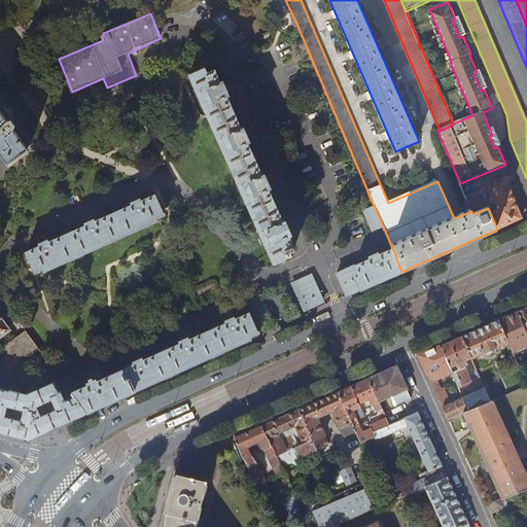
[(237,43),(246,37),(230,13),(220,21),(237,43)]
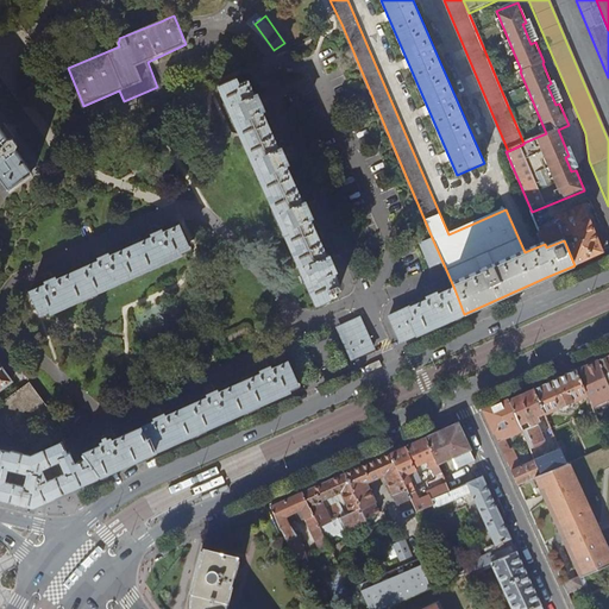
[(522,24),(531,44),(535,42),(538,41),(529,20),(526,23),(522,24)]
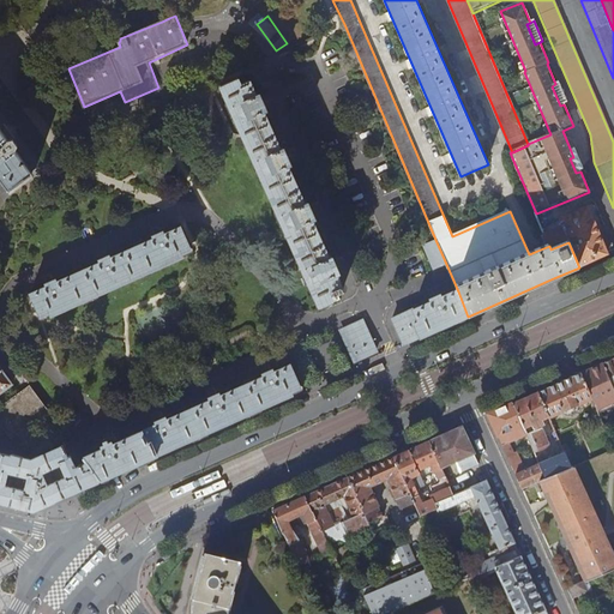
[(222,88),(318,306),(338,298),(337,295),(342,293),(335,275),(337,274),(336,271),(342,269),(337,259),(332,262),(331,259),(327,260),(311,221),(313,220),(312,216),(317,215),(313,205),(308,206),(307,204),(304,205),(287,166),(289,164),(288,162),(293,160),(289,151),(284,154),(283,151),(280,151),(263,112),(265,110),(264,108),(269,106),(265,96),(259,98),(258,96),(256,97),(250,83),(241,86),(239,80),(222,88)]
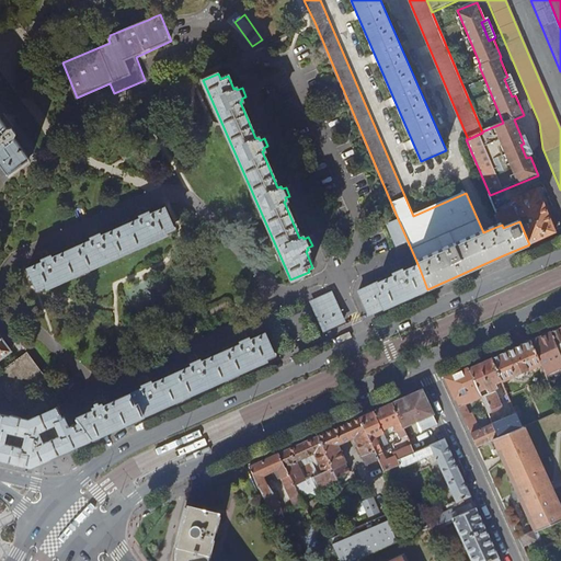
[(504,79),(512,96),(515,95),(518,94),(510,76),(507,77),(504,79)]
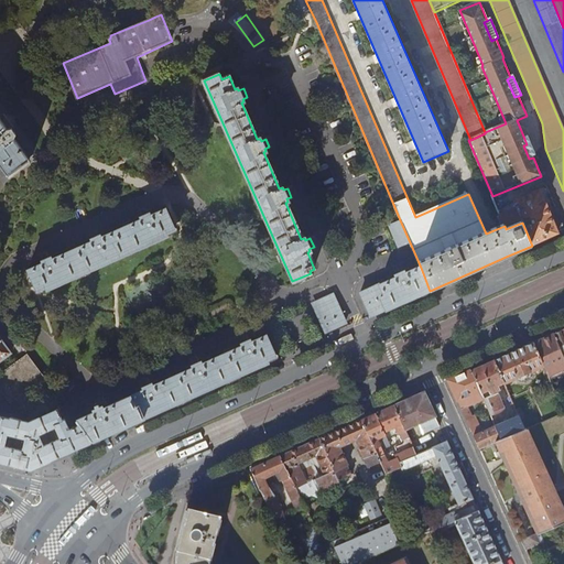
[(0,163),(8,175),(30,159),(0,118),(0,163)]
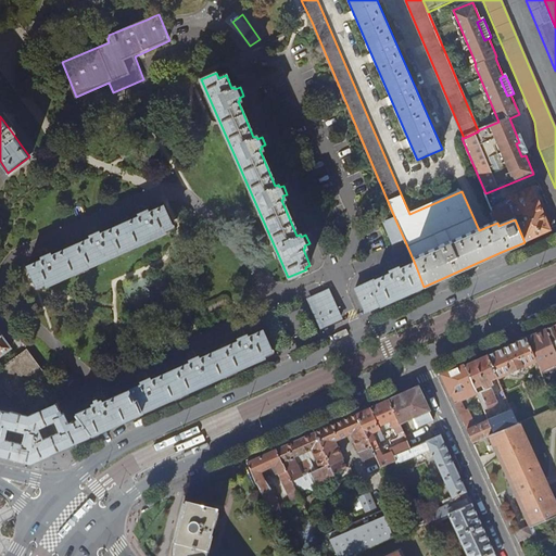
[(516,143),(521,156),(526,155),(528,154),(520,136),(517,137),(519,142),(516,143)]
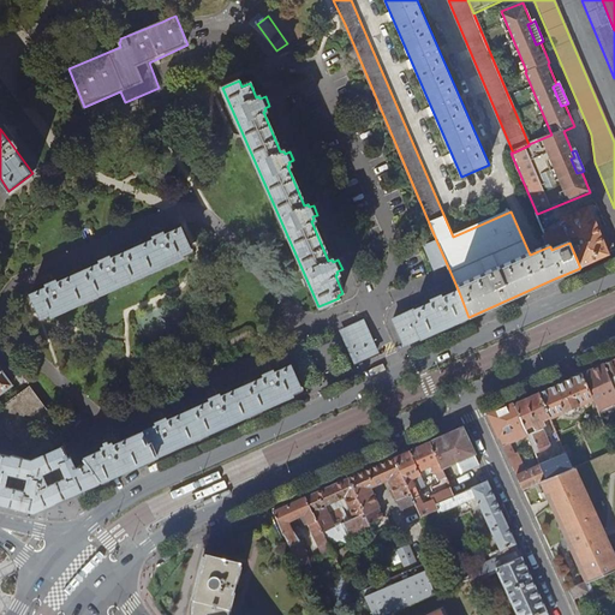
[(569,243),(580,268),(614,251),(614,248),(608,232),(601,236),(589,209),(560,221),(563,230),(545,237),(550,246),(551,250),(569,243)]
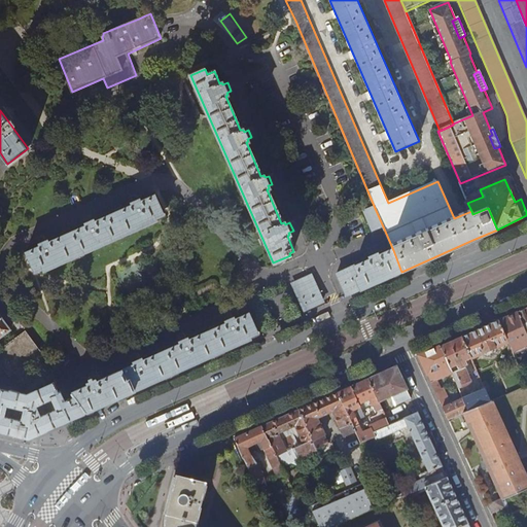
[(88,226),(50,244),(49,242),(48,243),(47,240),(41,242),(42,245),(42,246),(42,247),(29,253),(37,273),(44,269),(45,272),(156,221),(155,218),(163,215),(154,197),(141,203),(140,201),(139,201),(138,199),(132,201),(133,204),(134,206),(96,223),(95,221),(94,221),(93,218),(86,221),(88,224),(88,226)]
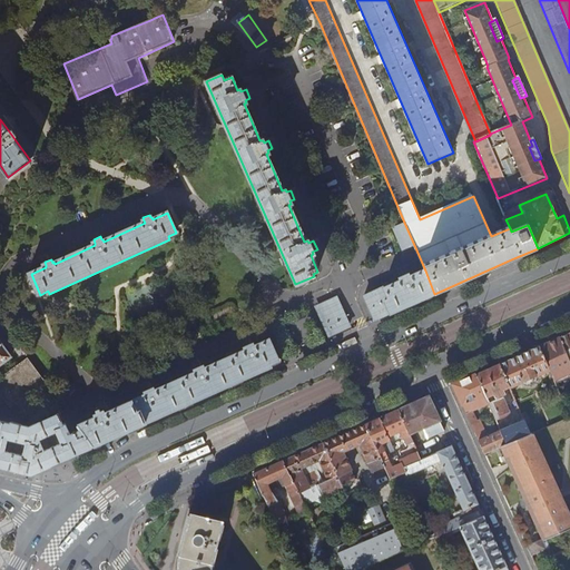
[(394,231),(403,249),(414,245),(405,225),(394,231)]
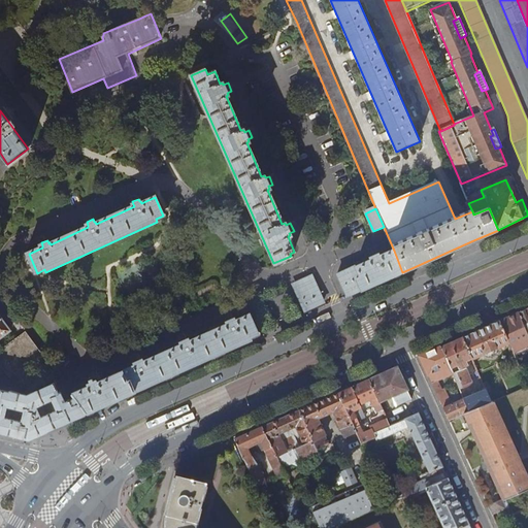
[(371,261),(338,276),(347,297),(402,272),(394,251),(380,257),(378,256),(377,256),(376,253),(370,256),(371,259),(371,261)]
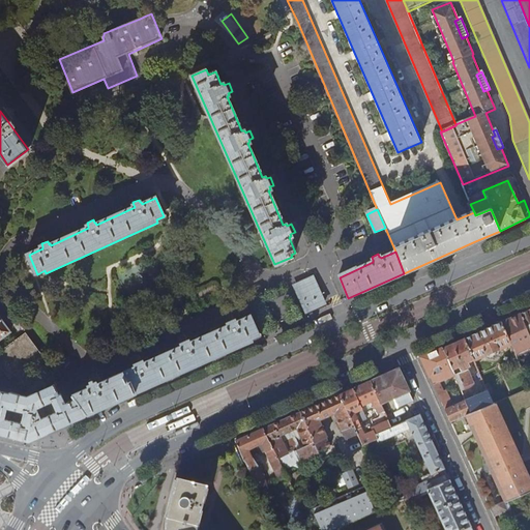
[(294,285),(306,313),(325,304),(313,276),(294,285)]
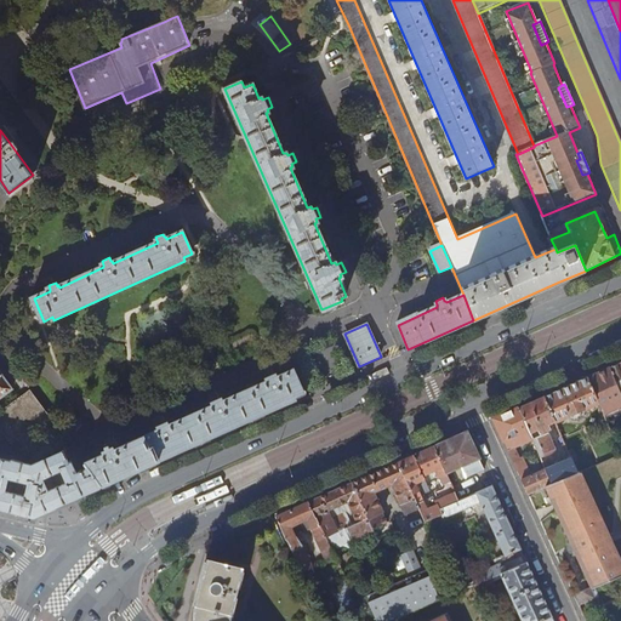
[(620,362),(610,366),(620,391),(620,362)]
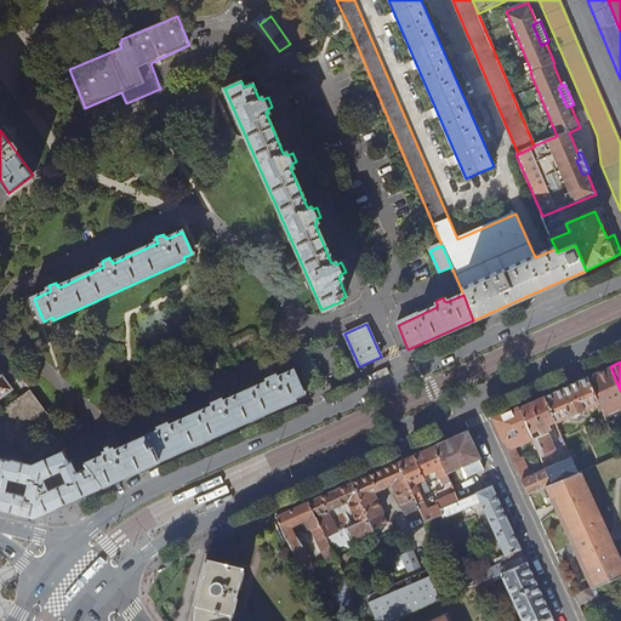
[(587,377),(599,404),(605,416),(620,409),(620,391),(610,366),(587,377)]
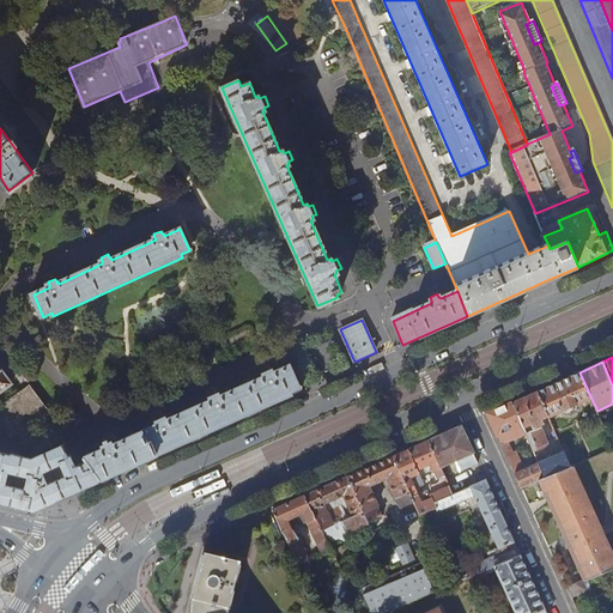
[(0,394),(13,384),(0,366),(0,394)]
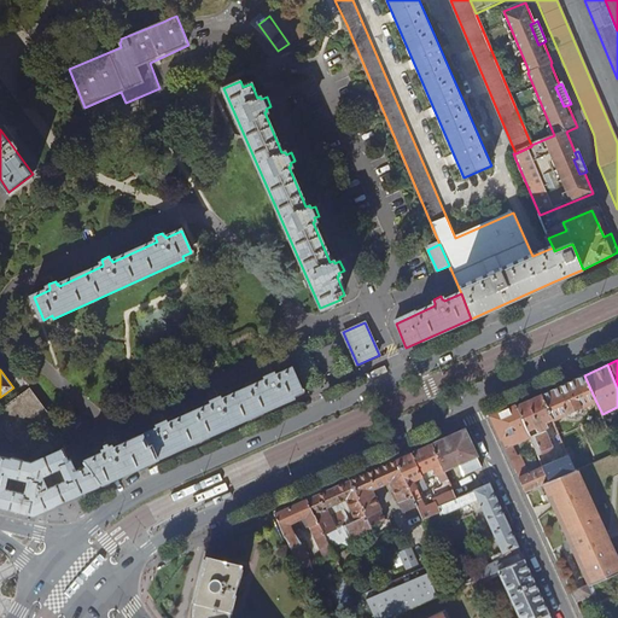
[(99,456),(86,462),(87,464),(88,466),(93,472),(100,482),(101,484),(164,456),(302,394),(291,369),(275,377),(274,374),(273,375),(272,372),(264,375),(266,379),(267,380),(222,401),(221,398),(220,400),(219,396),(211,398),(214,402),(213,403),(213,404),(168,425),(168,423),(167,424),(164,420),(158,423),(159,427),(158,427),(159,429),(150,433),(115,449),(114,448),(112,448),(110,443),(101,447),(98,453),(99,456)]
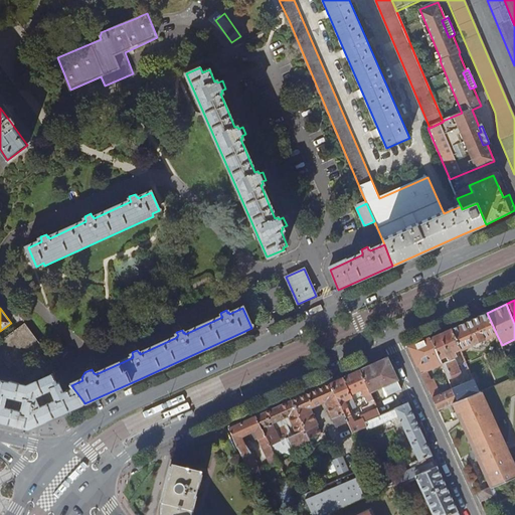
[(452,329),(461,349),(462,350),(474,345),(475,346),(476,347),(477,347),(478,347),(479,348),(480,347),(481,347),(482,347),(483,347),(483,346),(484,345),(485,344),(485,342),(486,341),(486,339),(497,335),(487,313),(452,329)]
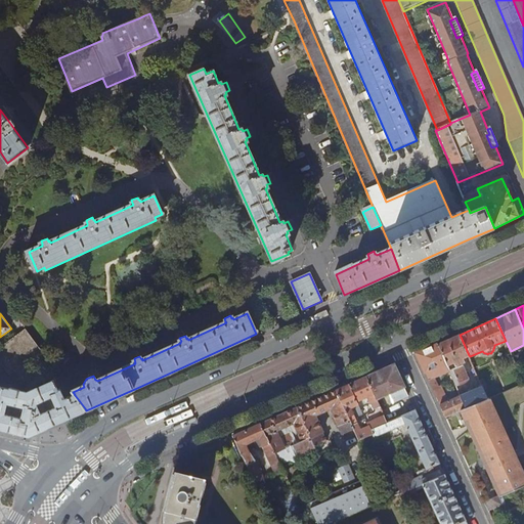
[(0,349),(0,360),(10,375),(22,366),(30,377),(30,376),(50,361),(28,330),(0,349)]
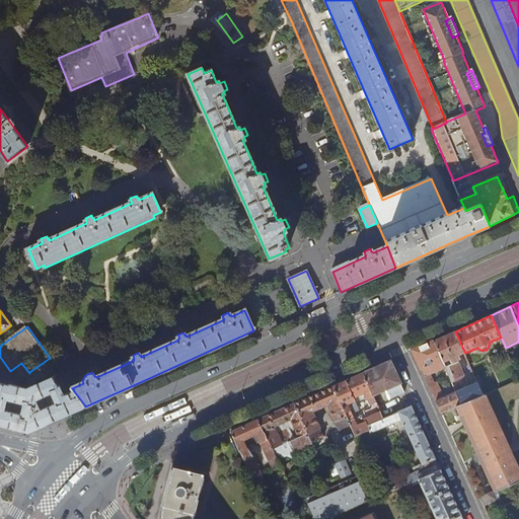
[(435,341),(443,361),(450,358),(452,362),(461,358),(459,354),(464,352),(455,331),(435,341)]
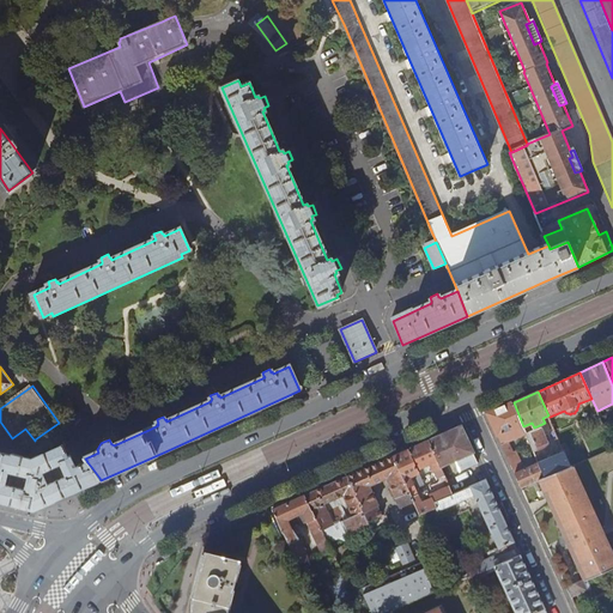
[(489,414),(508,459),(519,454),(517,451),(514,453),(509,442),(527,434),(523,426),(514,402),(489,414)]
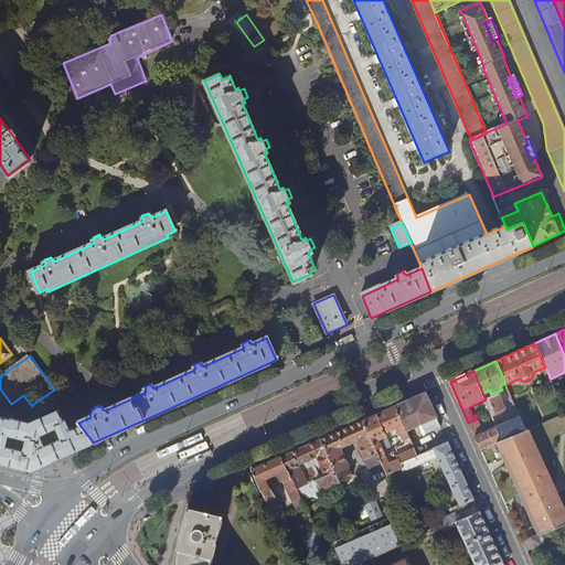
[(564,372),(551,379),(552,382),(564,375),(564,372)]
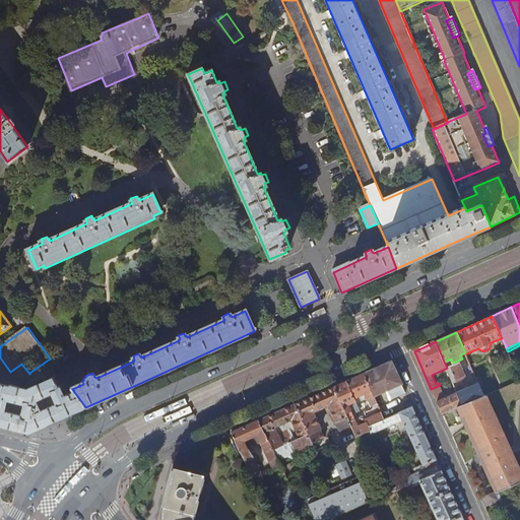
[(363,373),(373,396),(383,391),(388,400),(404,392),(400,383),(401,383),(390,360),(363,373)]
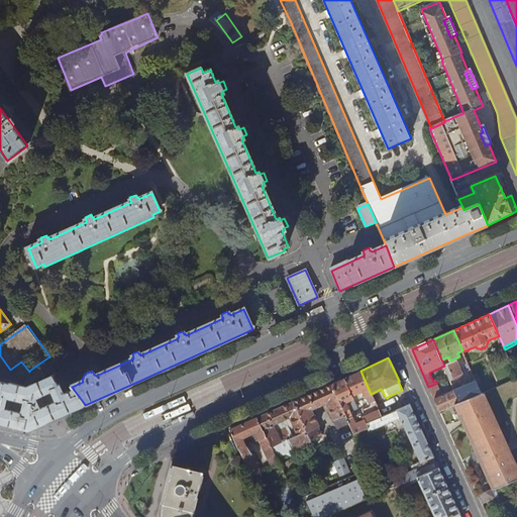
[(449,378),(454,391),(459,403),(482,394),(478,384),(477,381),(458,389),(453,378),(463,374),(457,360),(447,365),(452,376),(448,377),(449,378)]
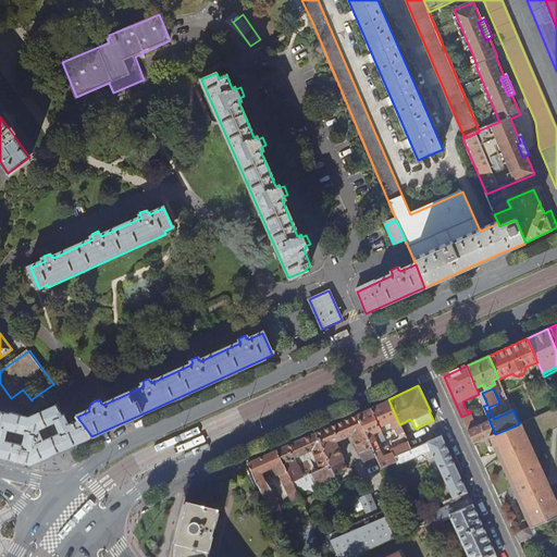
[(410,449),(408,444),(399,424),(388,399),(356,413),(378,460),(380,468),(394,461),(395,460),(393,457),(410,449)]
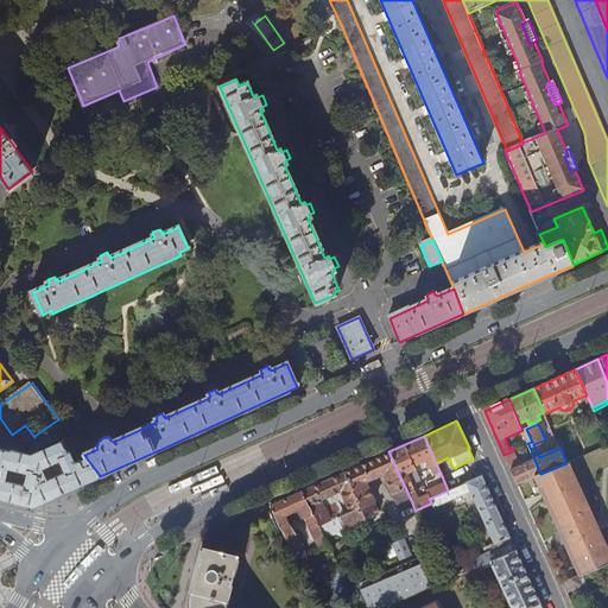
[(57,477),(64,493),(100,476),(99,474),(92,464),(87,458),(76,463),(71,451),(68,454),(63,442),(45,450),(51,466),(61,461),(65,474),(57,477)]
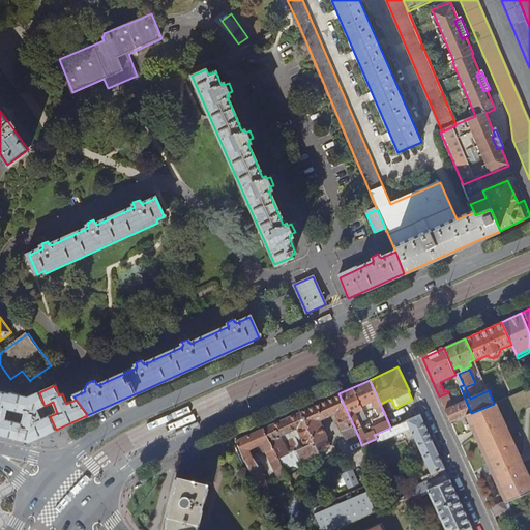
[(457,389),(463,402),(466,401),(461,387),(458,388),(457,389)]
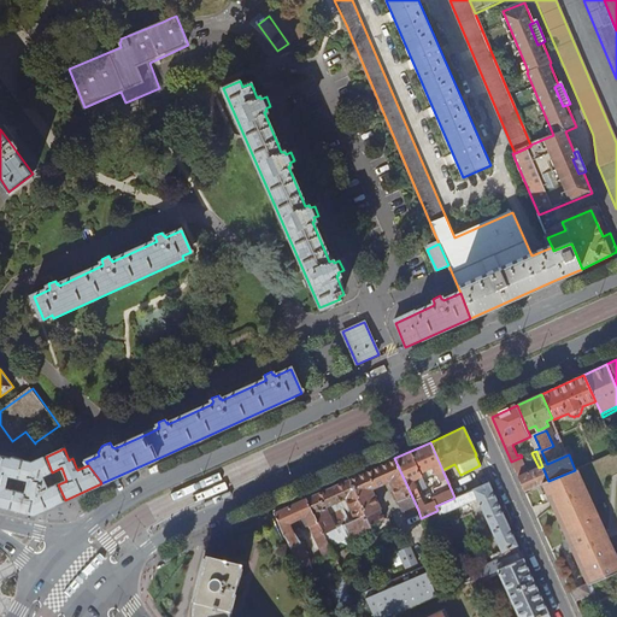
[(0,504),(11,507),(16,491),(6,488),(9,475),(18,477),(23,460),(13,458),(12,459),(0,456),(0,504)]
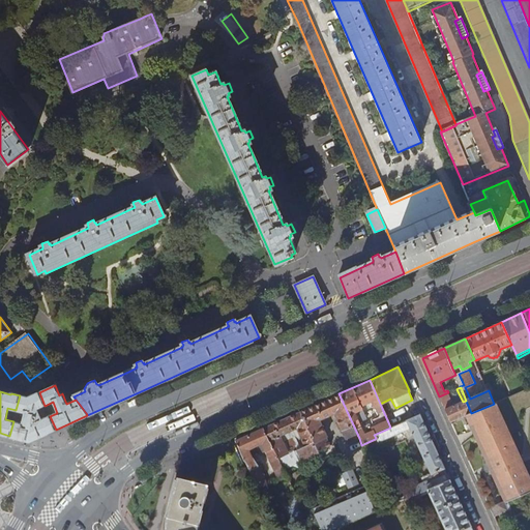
[(24,412),(22,423),(13,421),(9,436),(30,441),(56,430),(50,416),(42,419),(37,409),(45,406),(39,392),(28,398),(20,395),(16,410),(24,412)]
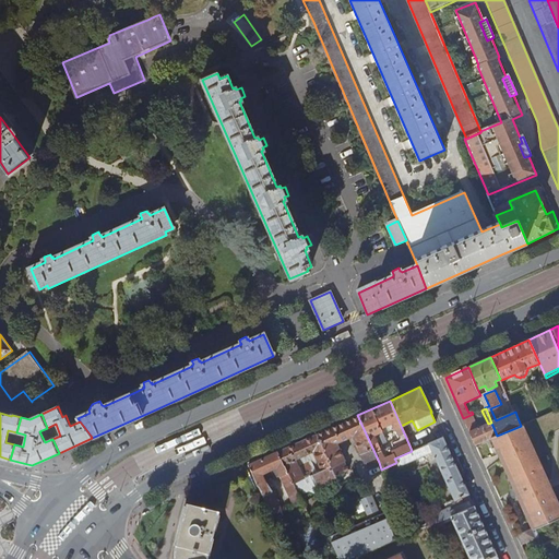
[(463,418),(470,432),(478,428),(473,414),(463,418)]
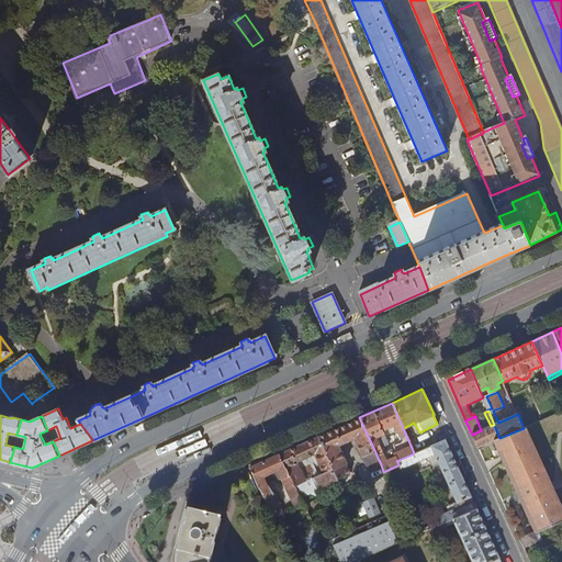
[(318,436),(333,468),(294,486),(296,492),(316,483),(318,487),(340,478),(346,475),(350,473),(338,445),(353,438),(368,470),(381,464),(359,417),(318,436)]
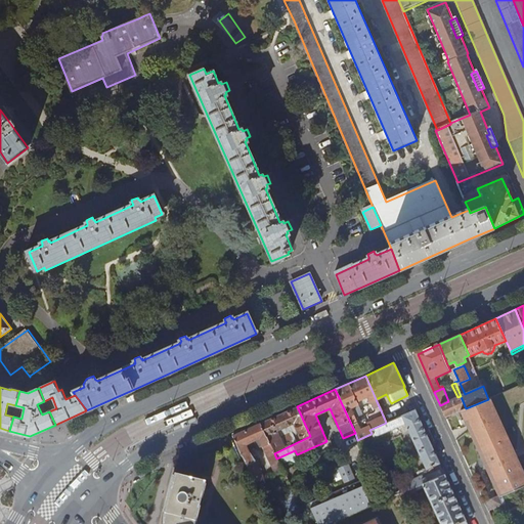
[(440,405),(446,417),(461,410),(466,408),(461,396),(457,397),(448,401),(440,405)]
